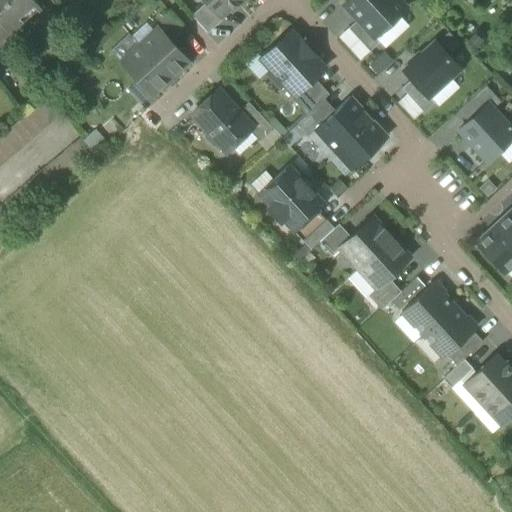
[(0,0),(0,39),(22,21),(18,16),(35,1),(34,0),(0,0)]
